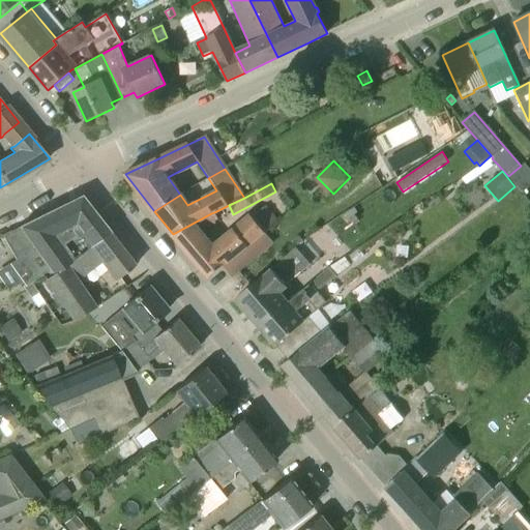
[(55,274),(110,233),(81,197),(20,228),(42,258),(19,273),(26,284),(30,283),(45,275),(47,280),(48,280),(55,274)]
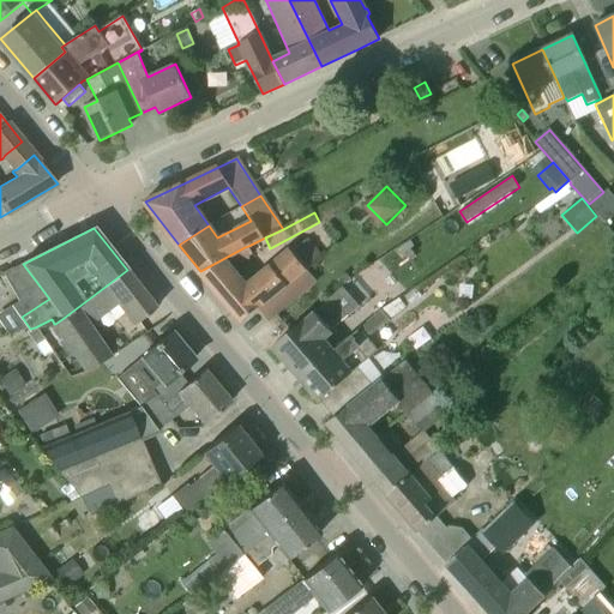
[(241,321),(284,286),(305,268),(306,269),(321,256),(308,239),(293,252),(289,248),(247,282),(235,268),(251,260),(250,257),(253,256),(248,246),(245,247),(200,271),(200,272),(241,321)]
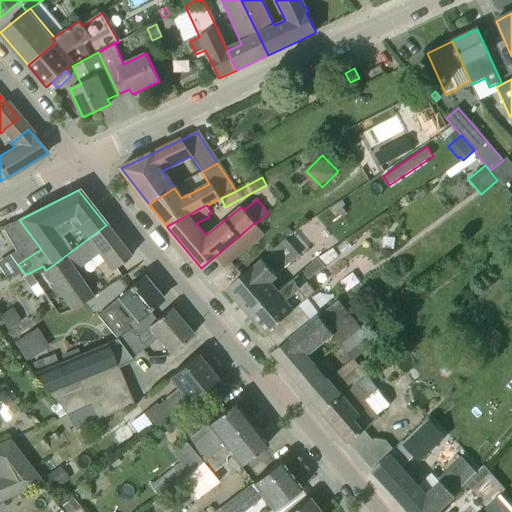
[(130,256),(106,225),(53,265),(46,270),(45,270),(43,271),(70,310),(77,309),(91,299),(71,269),(99,249),(114,269),(130,256)]
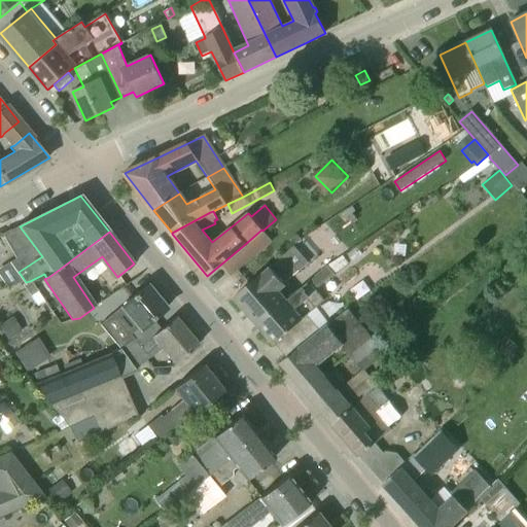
[(303,239),(296,232),(291,237),(296,244),(303,239)]
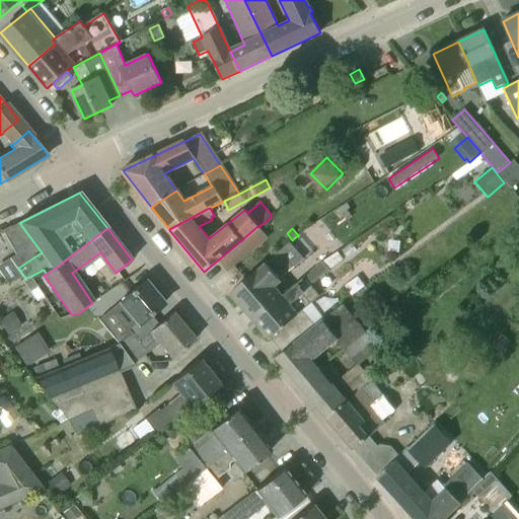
[(282,298),(281,297),(274,288),(281,282),(280,280),(304,258),(290,243),(230,293),(255,321),(282,298)]
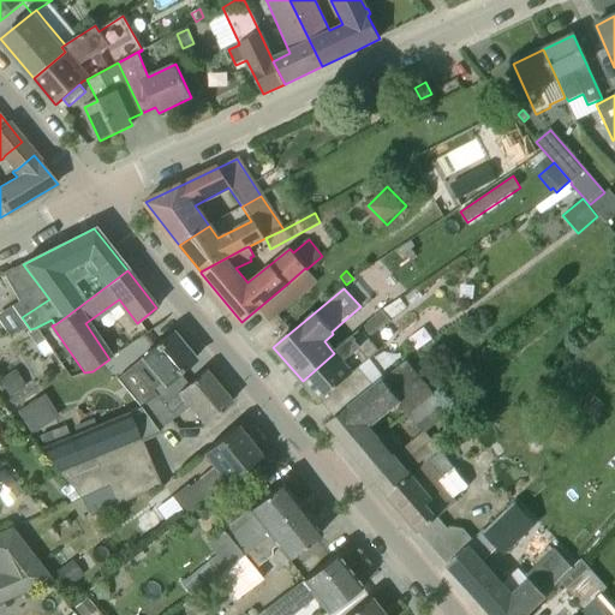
[(384,380),(370,359),(378,352),(368,339),(390,322),(407,308),(400,299),(382,311),(333,352),(334,353),(303,381),(321,401),(335,418),(384,380)]
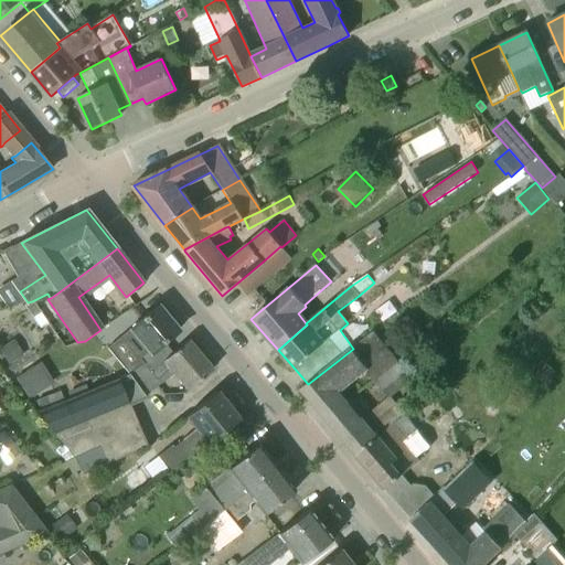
[(170,355),(161,345),(179,331),(158,307),(108,348),(130,374),(141,366),(148,374),(170,355)]
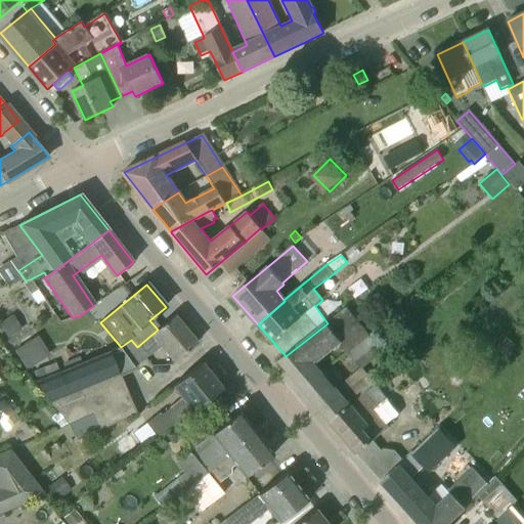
[(345,310),(328,323),(286,356),(279,360),(294,378),(309,364),(339,342),(349,353),(368,339),(345,310)]
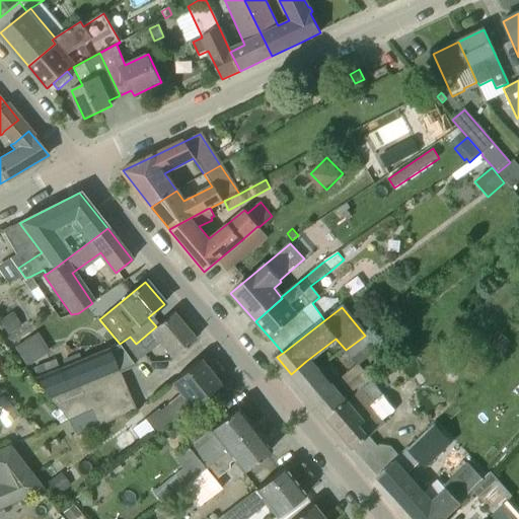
[(21,326),(12,312),(0,319),(0,322),(8,335),(21,326)]
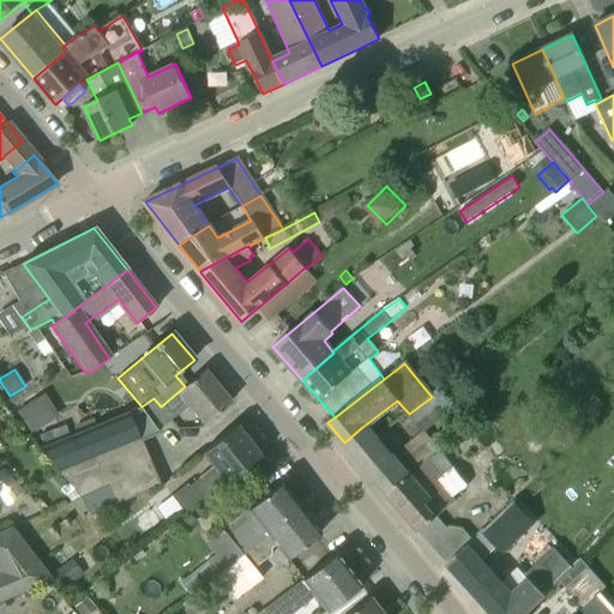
[(205,425),(230,403),(203,371),(185,386),(161,407),(154,398),(142,407),(139,407),(137,409),(155,432),(158,432),(157,431),(174,417),(174,419),(190,405),(205,425)]
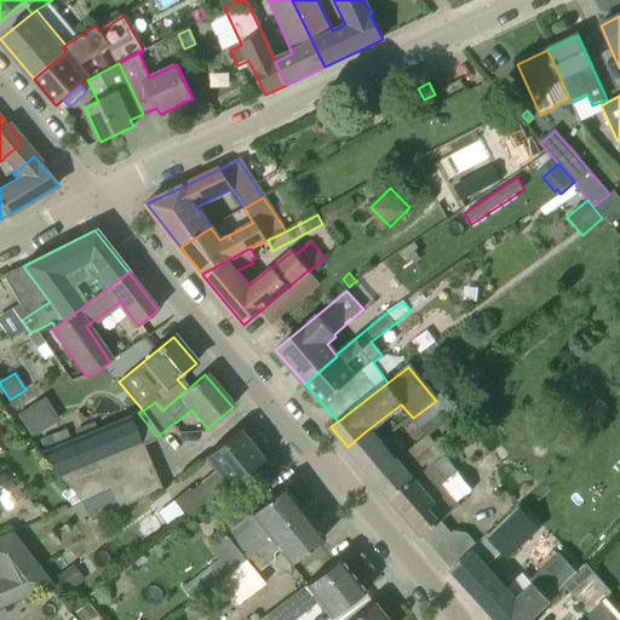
[(32,438),(59,422),(45,397),(17,415),(32,438)]
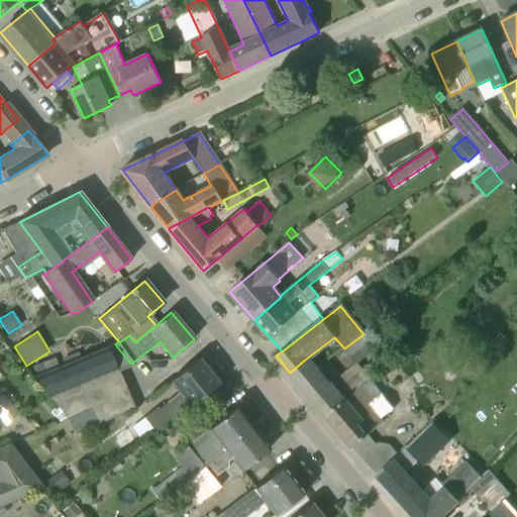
[(357,363),(376,347),(364,334),(344,348),(356,363),(357,363)]
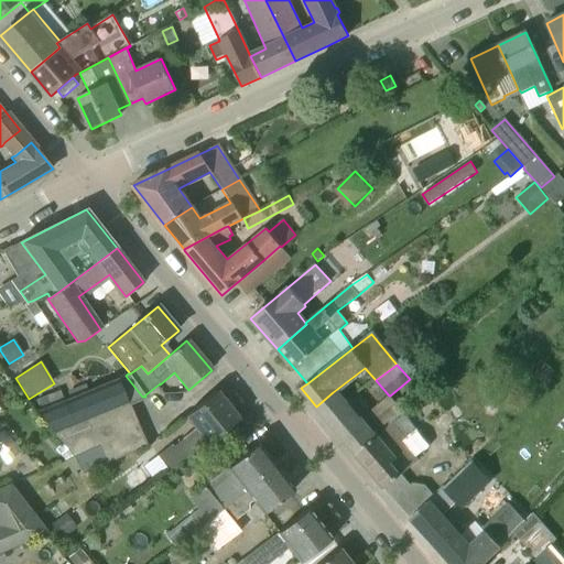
[(129,404),(147,398),(145,397),(142,397),(126,376),(116,381),(35,412),(53,432),(73,457),(83,475),(147,445),(129,404)]
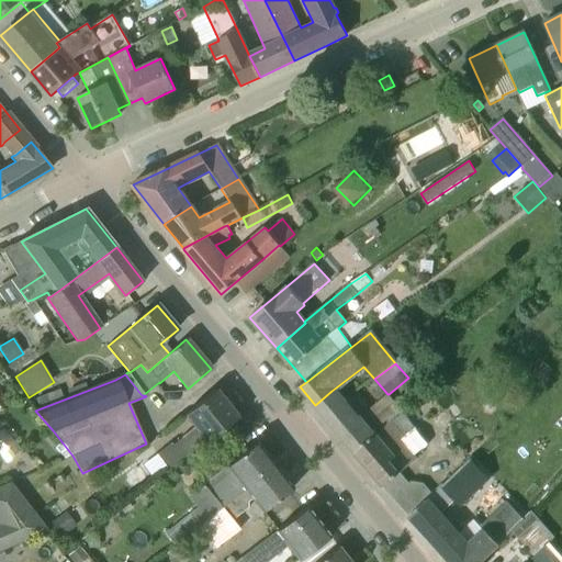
[(168,471),(238,418),(229,407),(229,404),(227,401),(224,401),(216,391),(186,414),(195,427),(172,446),(171,444),(156,454),(168,471)]
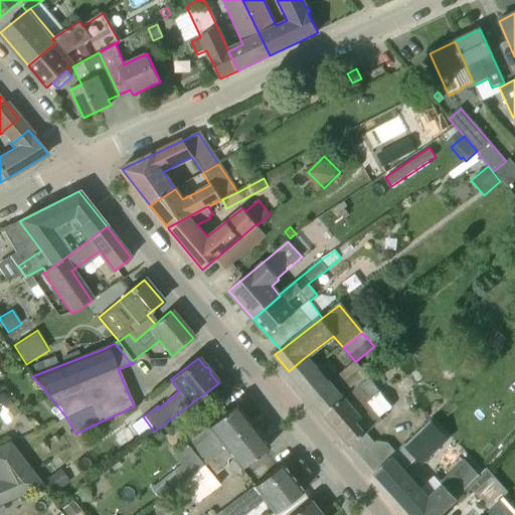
[(344,397),(359,385),(368,377),(356,361),(355,361),(340,374),(328,358),(298,382),(324,413),(344,397)]
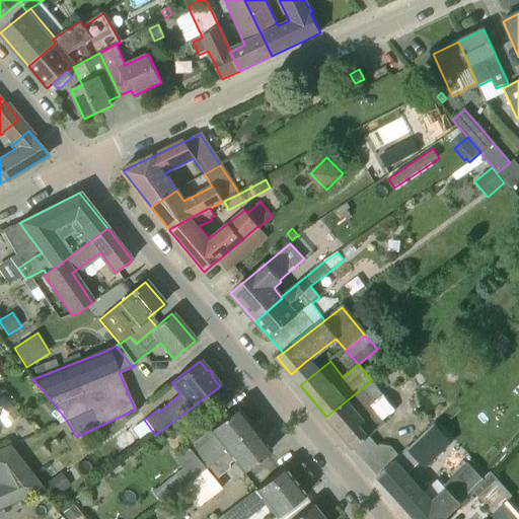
[(354,450),(363,460),(380,444),(372,435),(385,424),(371,406),(374,403),(362,388),(347,400),(326,417),(326,418),(354,450)]
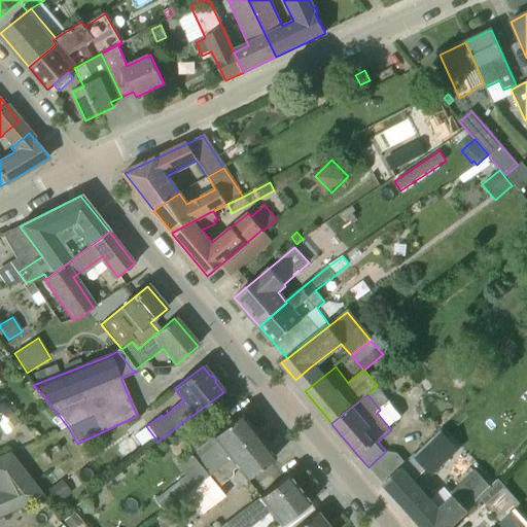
[(186,494),(231,460),(258,438),(241,415),(213,437),(218,444),(196,461),(190,455),(176,465),(184,476),(153,501),(163,513),(186,494)]
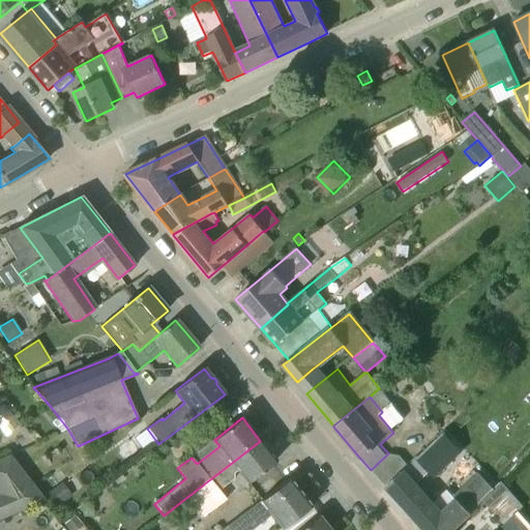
[(248,483),(276,461),(260,441),(232,463),(187,497),(204,518),(227,500),(219,491),(234,479),(234,473),(238,470),(248,483)]
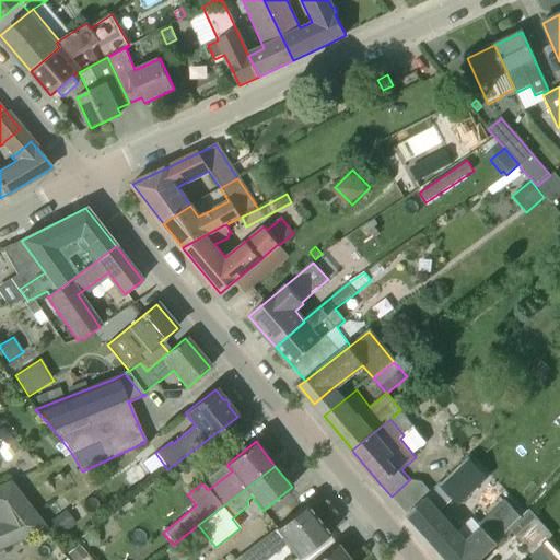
[(422,481),(410,479),(392,497),(407,514),(426,498),(426,499),(429,496),(432,492),(422,481)]
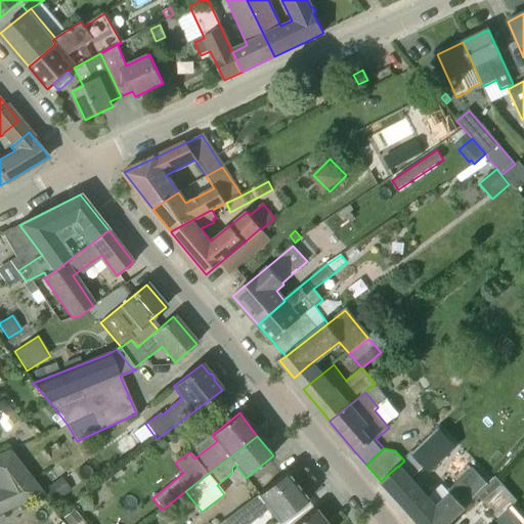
[(0,512),(9,509),(42,494),(9,451),(0,455),(0,512)]
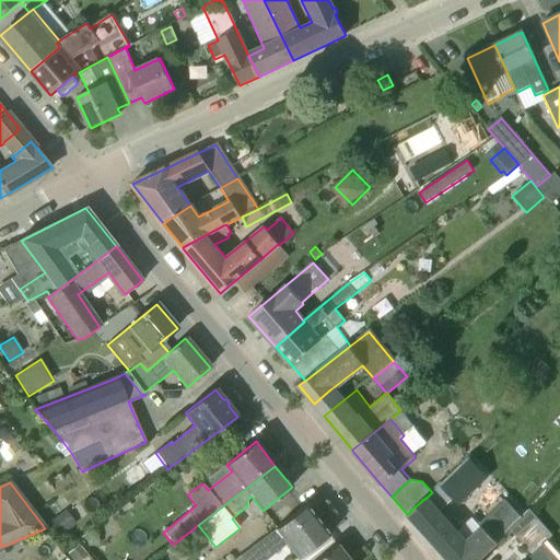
[(474,522),(478,526),(467,537),(454,523),(429,496),(426,499),(426,498),(407,514),(447,559),(481,559),(480,558),(498,543),(522,518),(501,497),(474,522)]
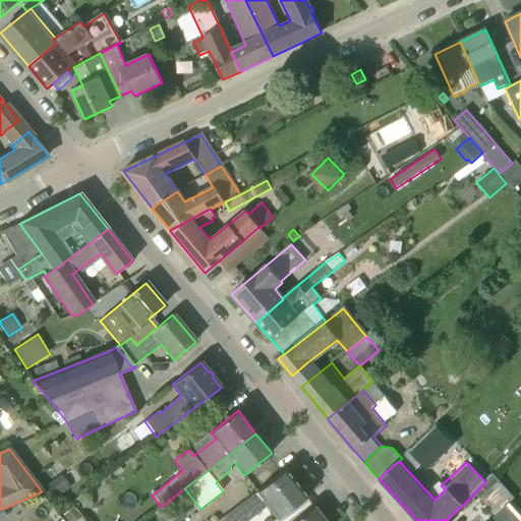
[(306,498),(285,470),(224,518),(226,520),(250,520),(269,507),(278,519),(306,498)]
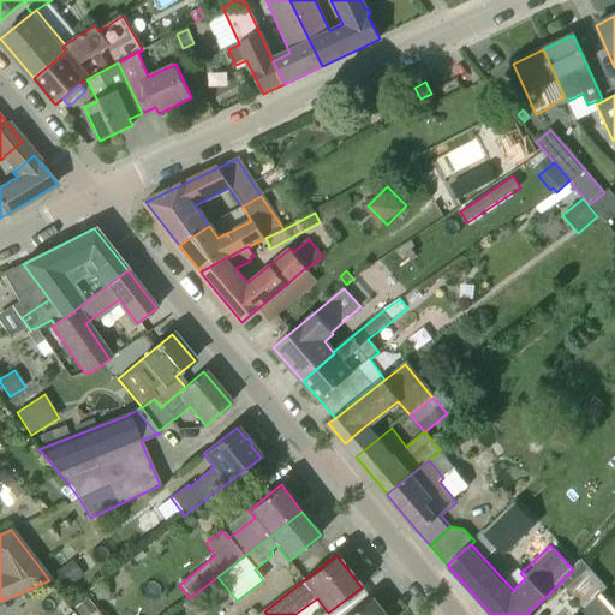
[(84,577),(72,560),(57,571),(70,587),(84,577)]
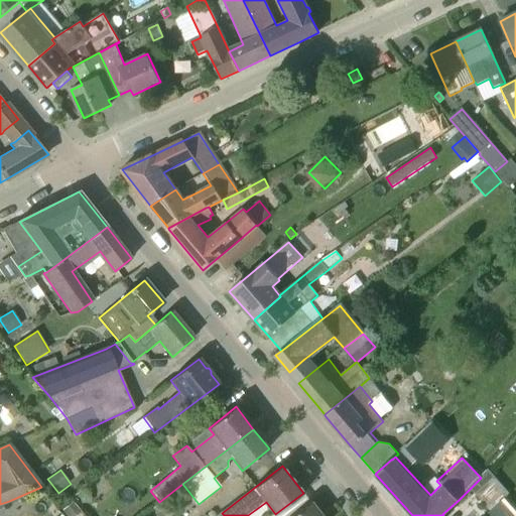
[(472,490),(491,511),(493,509),(509,495),(494,477),(493,478),(487,471),(482,477),(482,478),(472,490)]
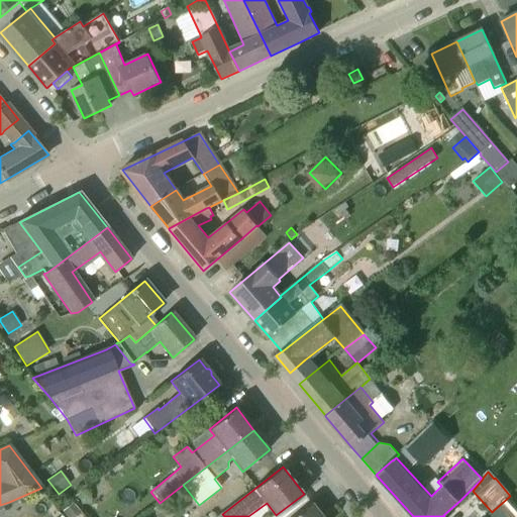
[(82,493),(82,504),(92,504),(92,493),(82,493)]
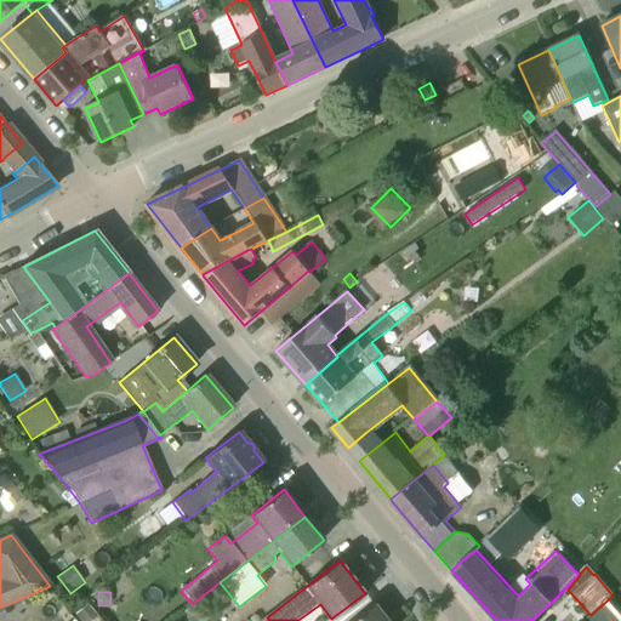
[(90,620),(97,616),(87,603),(75,614),(81,620),(90,620)]
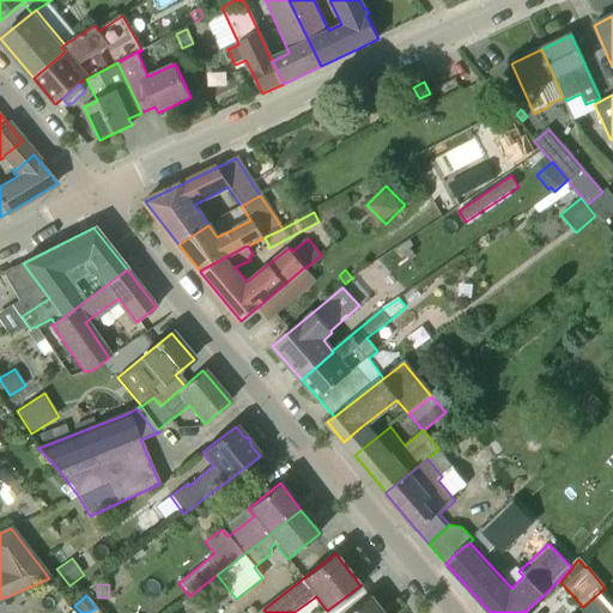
[(381,612),(369,598),(349,612),(381,612)]
